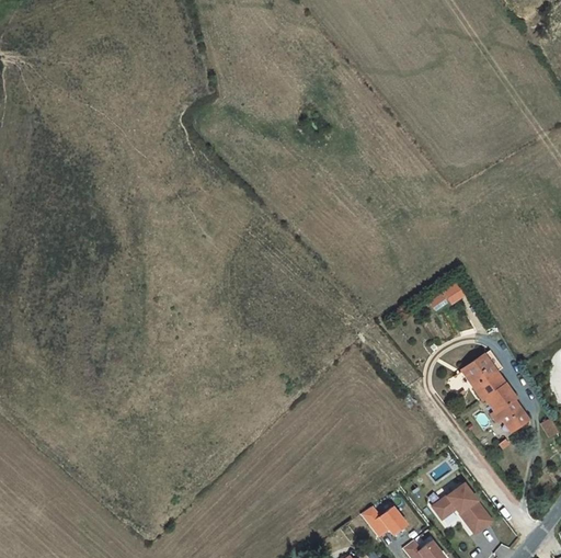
[(457,277),(443,287),(451,302),(467,292),(457,277)]
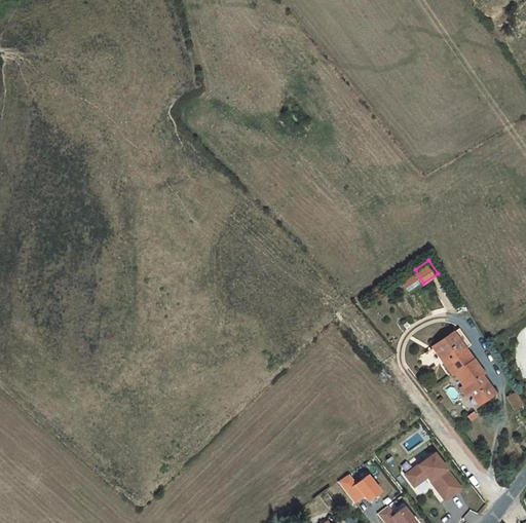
[(423,289),(412,296),(421,308),(433,300),(423,289)]
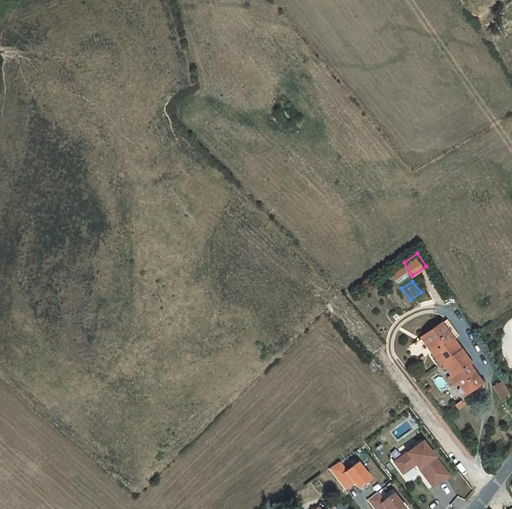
[(448,318),(442,322),(453,338),(459,334),(448,318)]
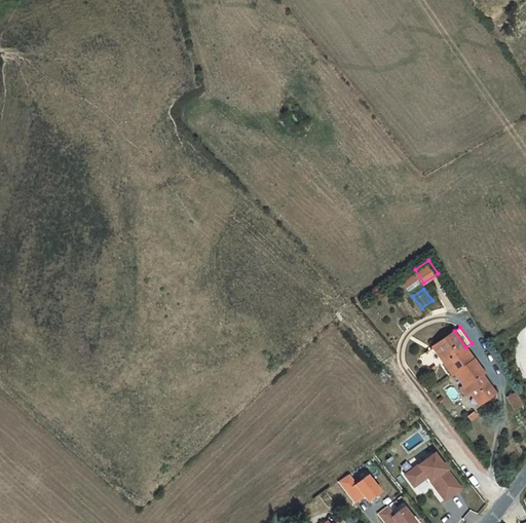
[(433,346),(452,375),(456,374),(464,386),(461,389),(466,397),(471,394),(479,406),(495,396),(481,375),(484,374),(465,347),(454,331),(433,346)]
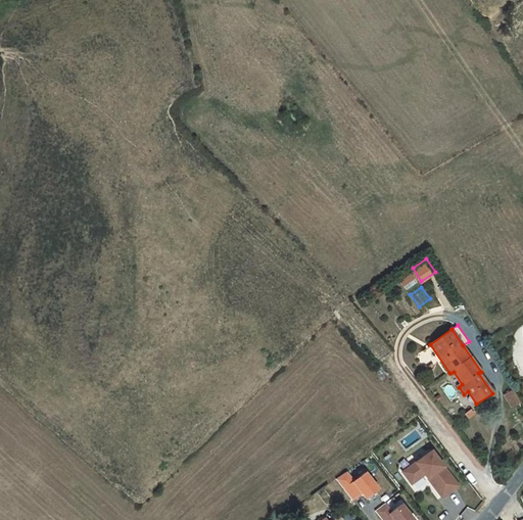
[(519,399),(512,387),(505,391),(512,404),(519,399)]
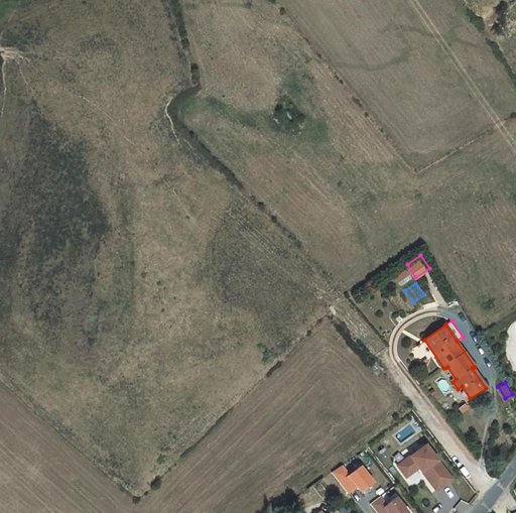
[(429,441),(400,461),(408,472),(418,466),(421,464),(424,468),(420,470),(433,490),(453,478),(429,441)]
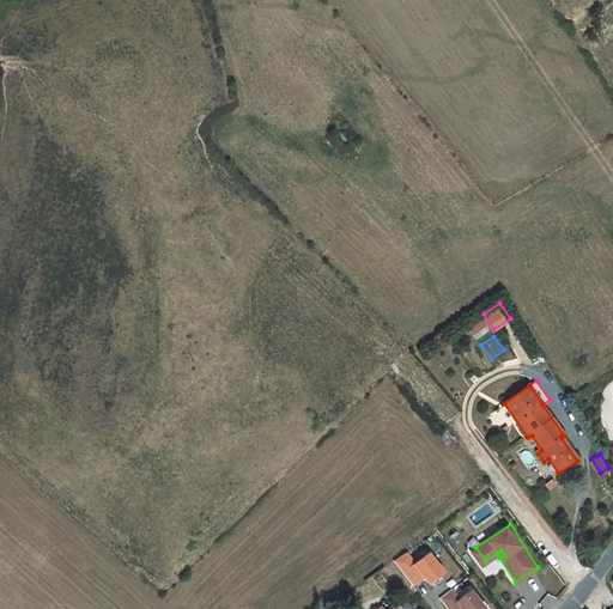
[(430,550),(416,561),(407,550),(396,559),(414,584),(426,574),(430,580),(444,568),(430,550)]
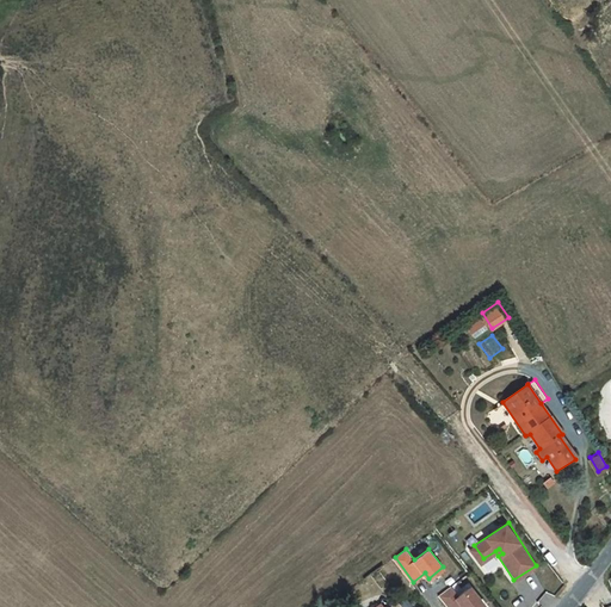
[(482,606),(485,606),(470,587),(458,596),(450,586),(439,594),(449,606),(482,606)]
